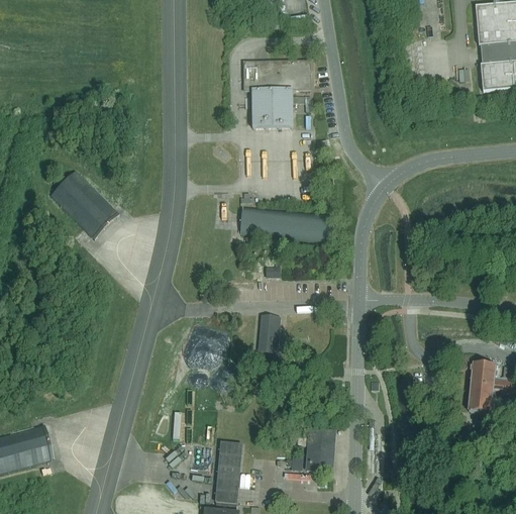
[(267,0),(270,19),(286,17),(283,0),(267,0)]
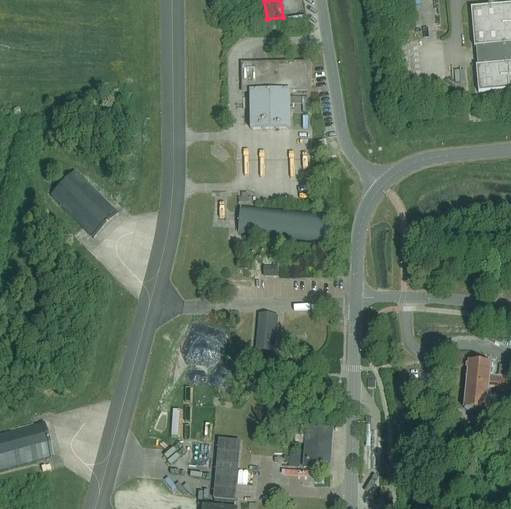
[(510,2),(471,6),(470,6),(473,45),(475,45),(476,54),(477,64),(475,64),(477,90),(510,87),(510,2)]
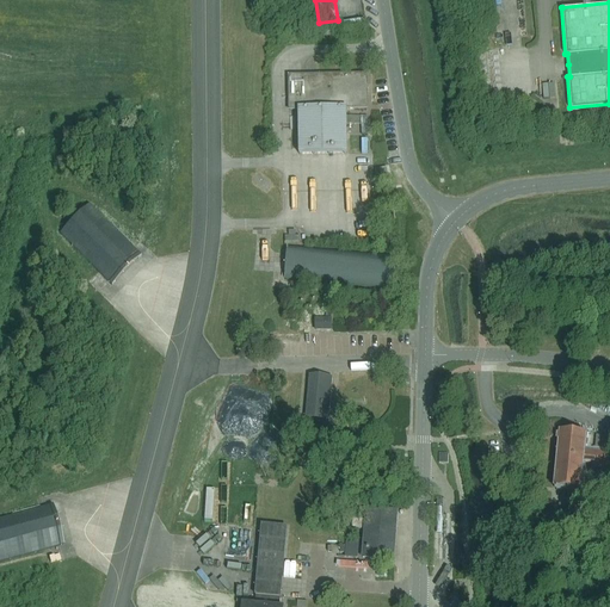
[(365,72),(300,73),(288,73),(288,107),(297,107),(297,152),(345,152),(345,106),(365,105),(365,87),(365,84),(365,72)]
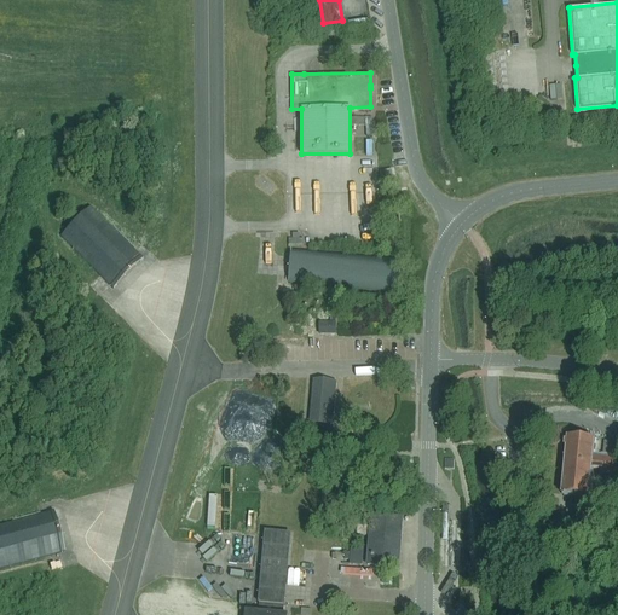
[(91,266),(98,272),(111,286),(142,256),(134,249),(130,243),(131,242),(128,239),(127,242),(88,203),(80,212),(74,206),(69,212),(62,219),(67,225),(58,233),(91,266)]
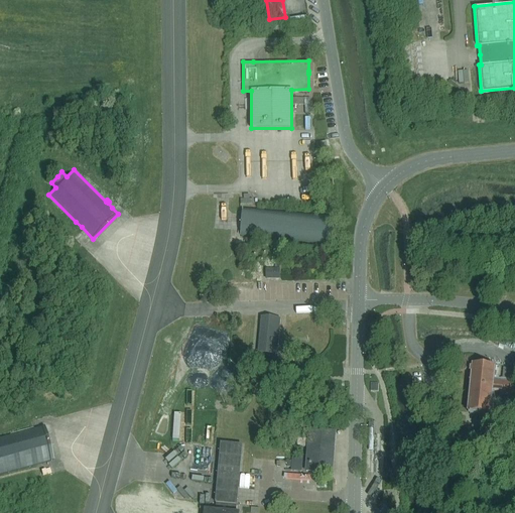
[(242,206),(240,228),(239,234),(331,241),(333,213),(242,206)]
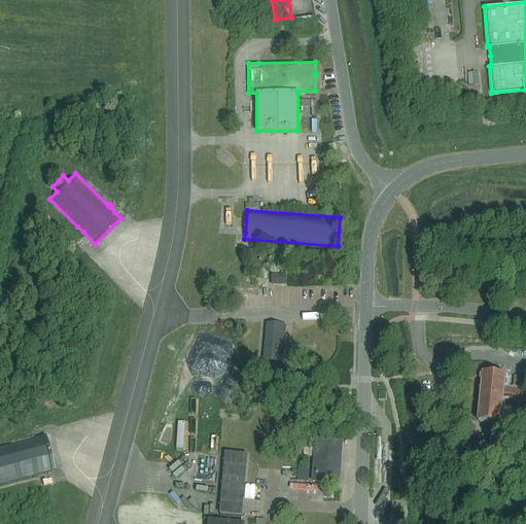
[(271,273),(271,282),(284,282),(284,273),(271,273)]
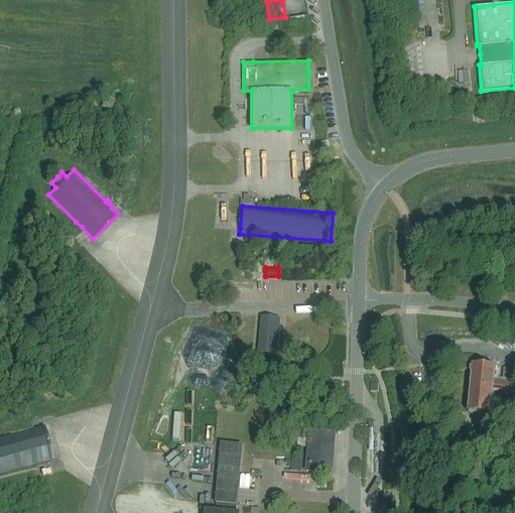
[(262,315),(258,350),(275,351),(278,317),(262,315)]
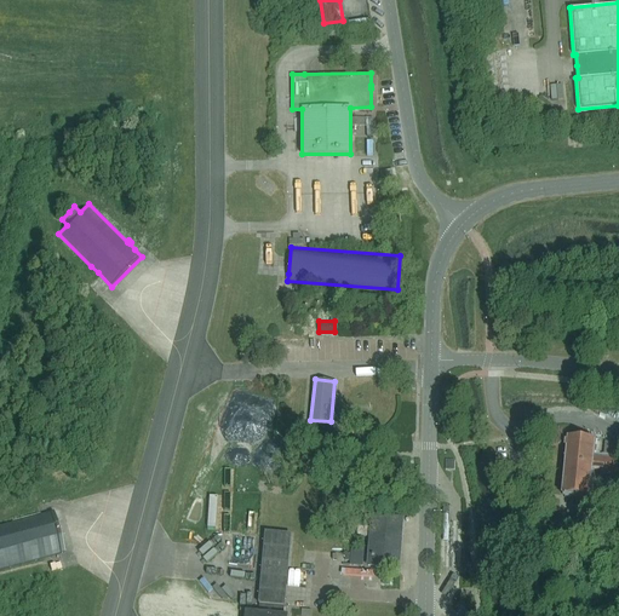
[(594,438),(575,437),(567,436),(567,439),(565,439),(563,444),(566,444),(561,493),(588,495),(590,466),(601,467),(601,471),(618,472),(618,456),(597,455),(599,441),(592,439),(594,438)]
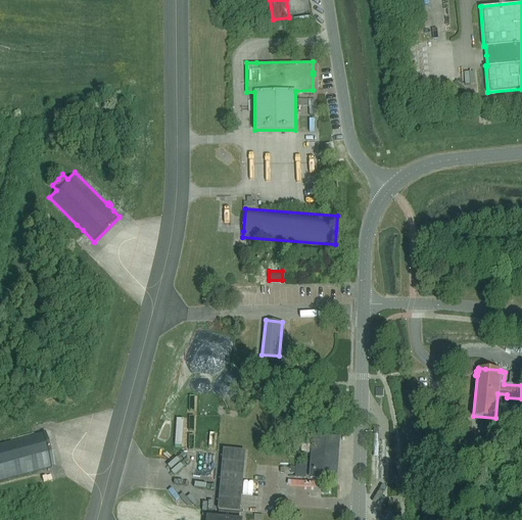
[(44,429),(32,432),(30,433),(30,431),(27,432),(28,433),(0,440),(0,478),(30,470),(38,468),(53,463),(44,429)]
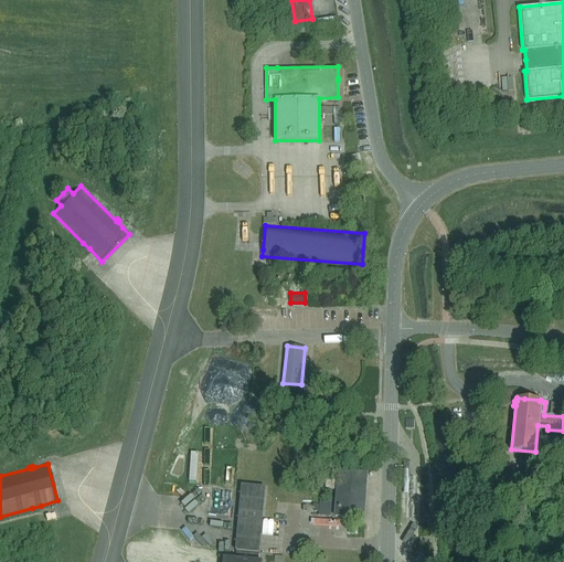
[(337,488),(336,505),(336,508),(334,515),(362,517),(365,472),(338,469),(338,478),(325,478),(323,487),(337,488)]
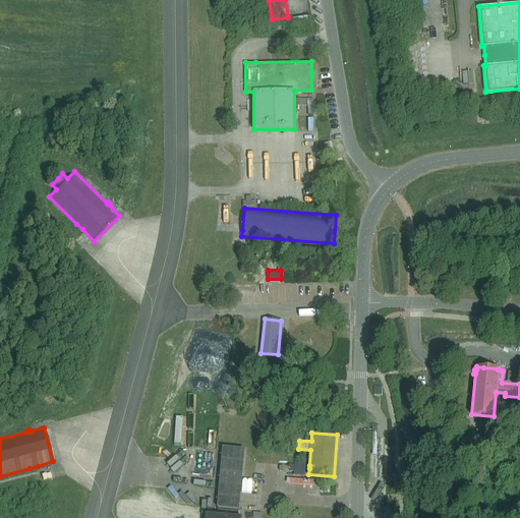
[(238,507),(243,448),(222,446),(217,506),(217,514),(206,513),(205,517),(240,517),(240,516),(236,516),(237,507),(238,507)]
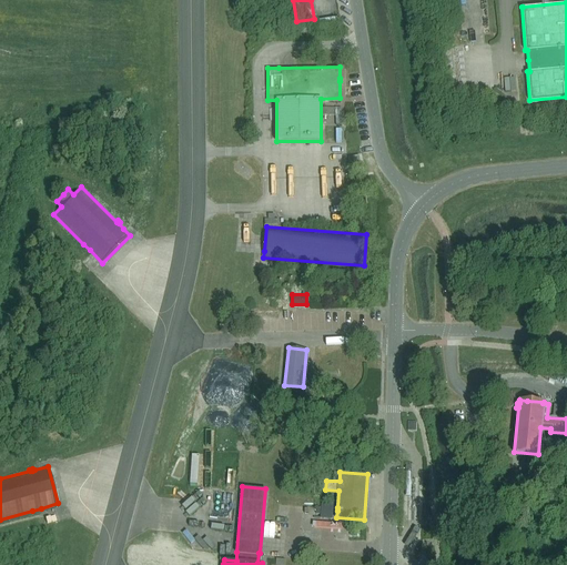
[(320,515),(319,516),(331,517),(332,501),(320,500),(320,505),(315,505),(315,512),(320,512),(320,515)]
